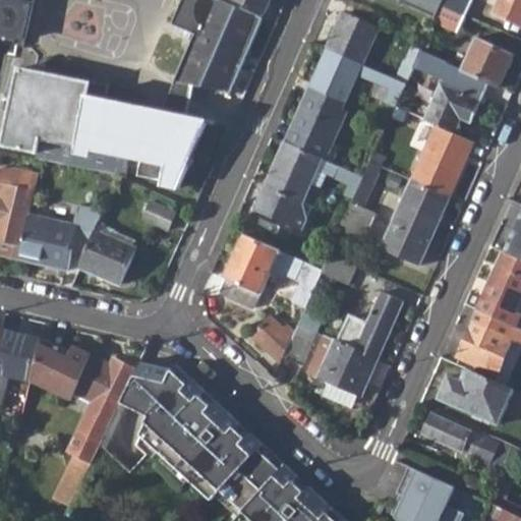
[(0,0),(0,34),(27,40),(36,3),(19,0),(0,0)]
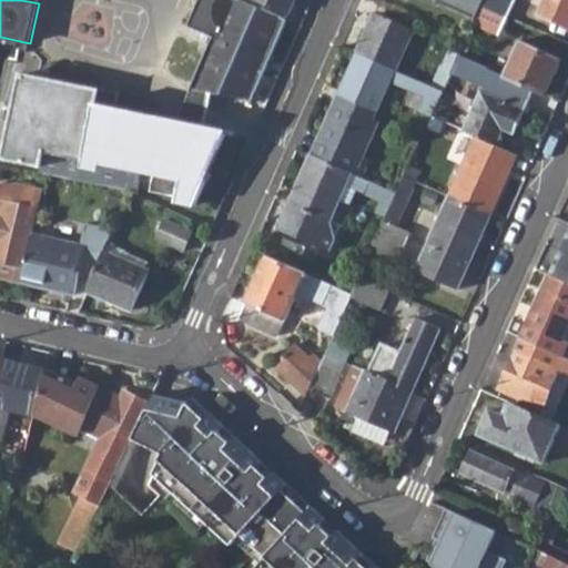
[(250,101),(294,0),(199,0),(189,27),(214,37),(192,89),(210,92),(250,101)]
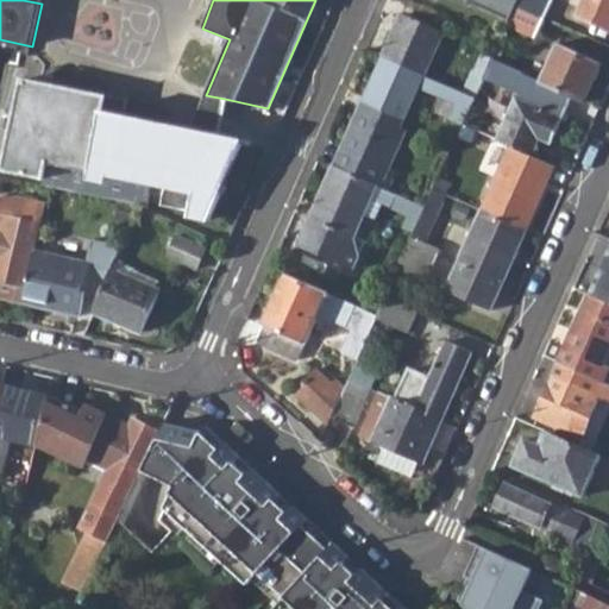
[(453,0),(468,6),(469,2),(509,20),(516,6),(518,0),(453,0)]
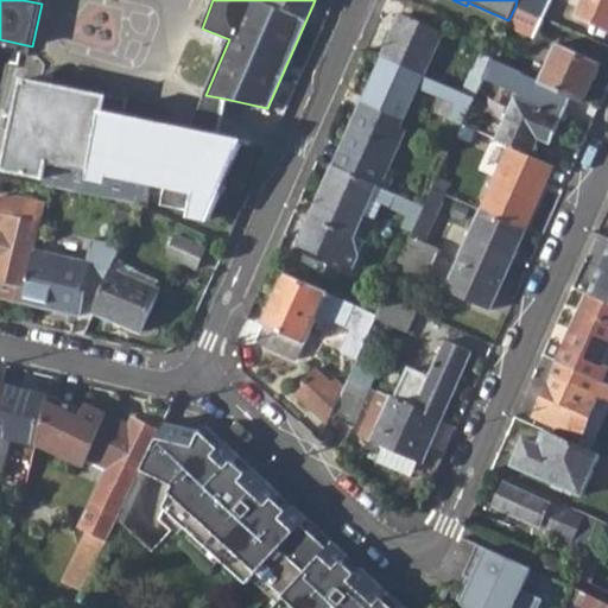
[(517,0),(515,6),(542,18),(549,0),(517,0)]
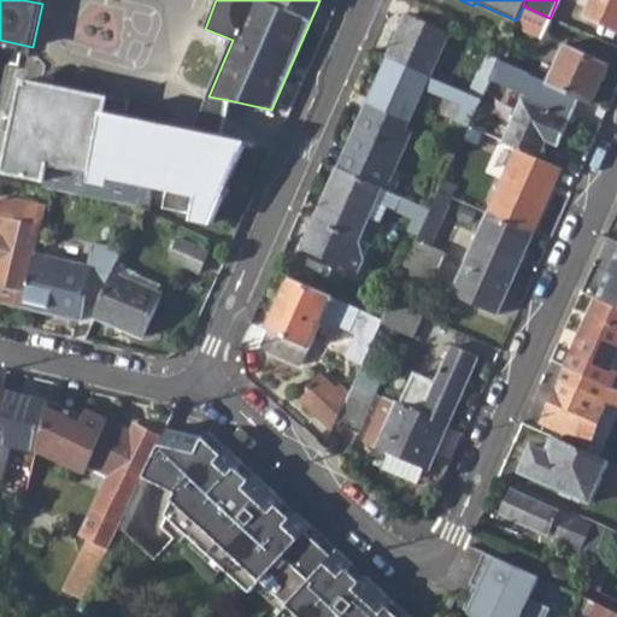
[(616,0),(591,0),(585,16),(616,29),(616,0)]
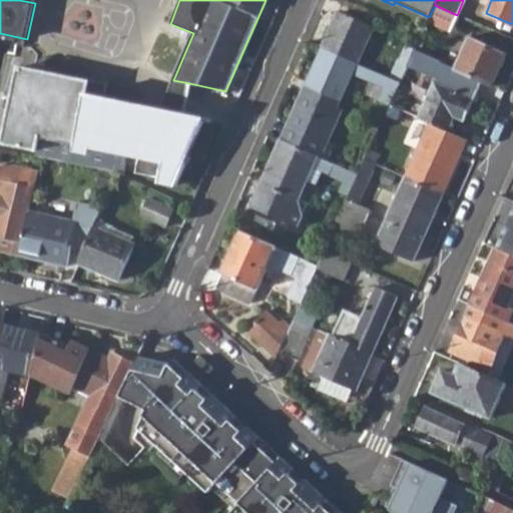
[(427,22),(450,32),(457,15),(435,5),(429,17),(427,22)]
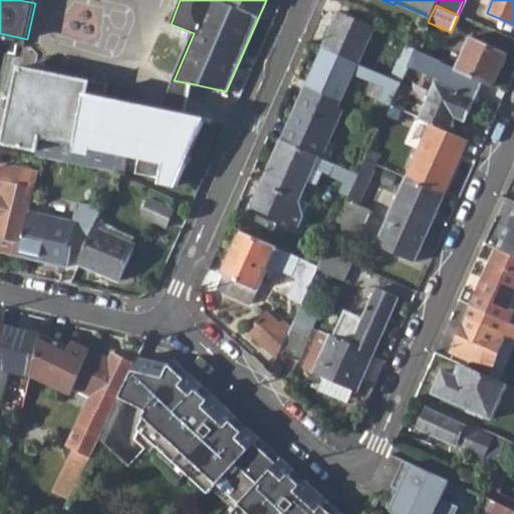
[(323,49),(358,64),(373,31),(338,15),(323,49)]
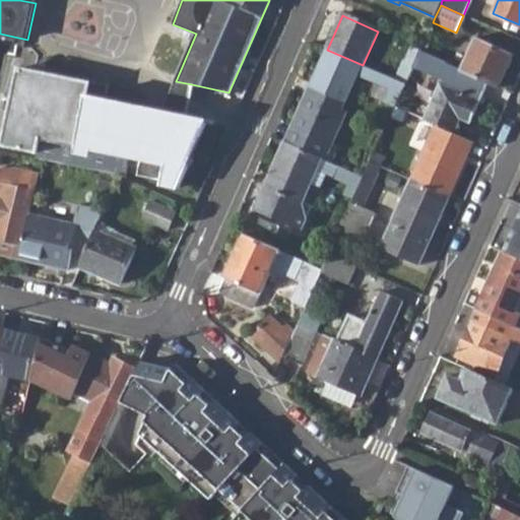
[(489,81),(500,85),(512,57),(476,41),(463,70),(489,81)]
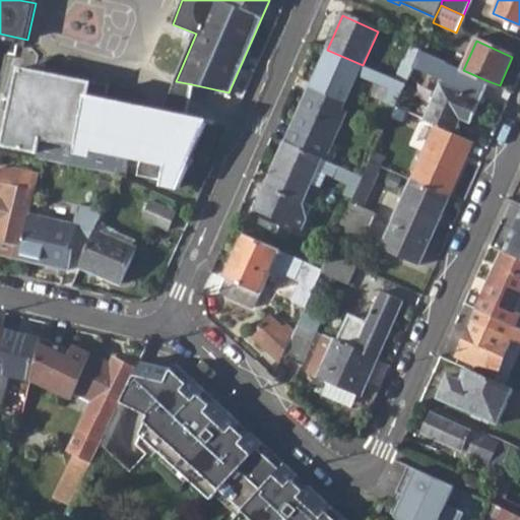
[(327,50),(285,144),(313,156),(324,161),(344,116),(340,114),(359,74),(401,92),(404,83),(394,79),(363,65),(327,50)]
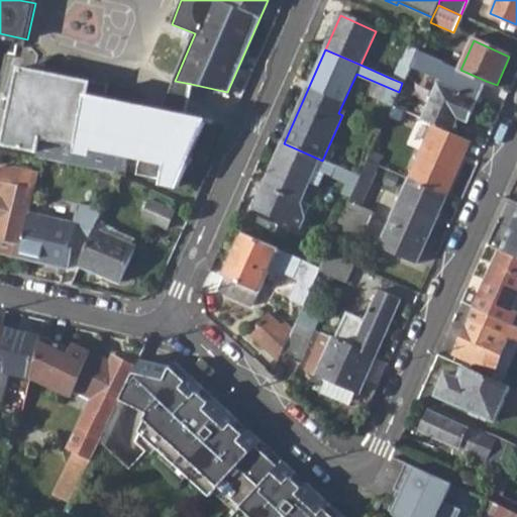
[(441,79),(423,119),(432,123),(451,131),(457,117),(468,122),(477,102),(486,81),(460,70),(417,50),(411,64),(410,66),(441,79)]
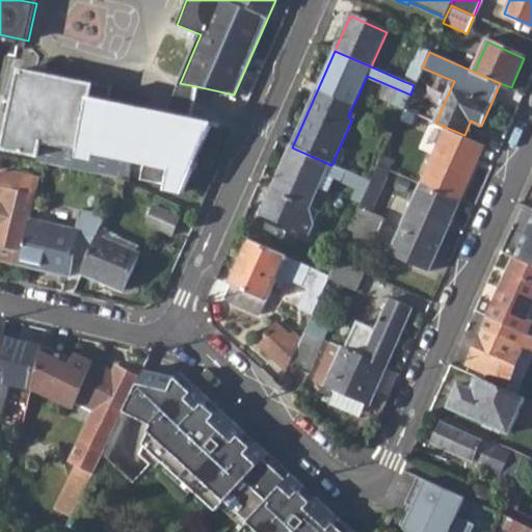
[(413,60),(403,81),(414,85),(422,68),(423,65),(413,60)]
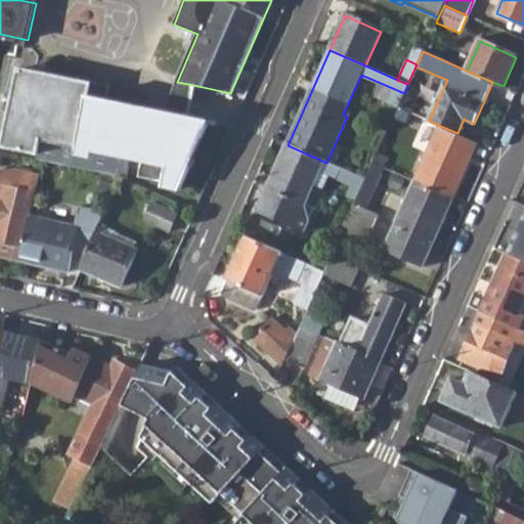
[(4,147),(41,155),(40,159),(76,167),(79,154),(95,157),(92,171),(130,181),(135,160),(146,162),(143,176),(167,181),(166,185),(181,189),(192,165),(191,164),(211,121),(188,117),(166,112),(91,96),(93,82),(22,68),(4,147)]
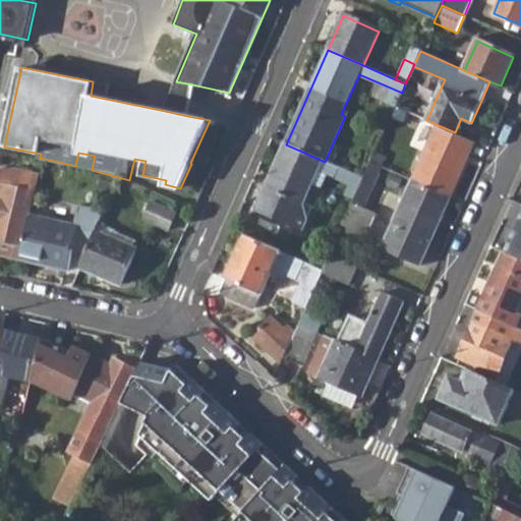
[(176,81),(165,111),(187,116),(192,84),(176,81)]
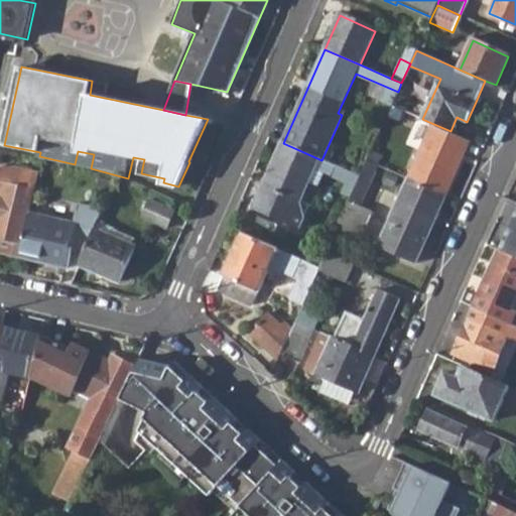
[(431,123),(408,178),(425,185),(446,195),(470,139),(450,131),(431,123)]
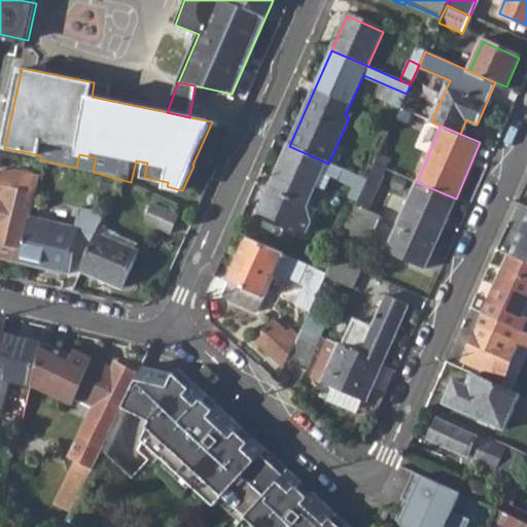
[(258,215),(305,236),(315,211),(307,207),(315,188),(324,192),(330,179),(339,182),(345,171),(328,164),(317,159),(289,146),(258,215)]
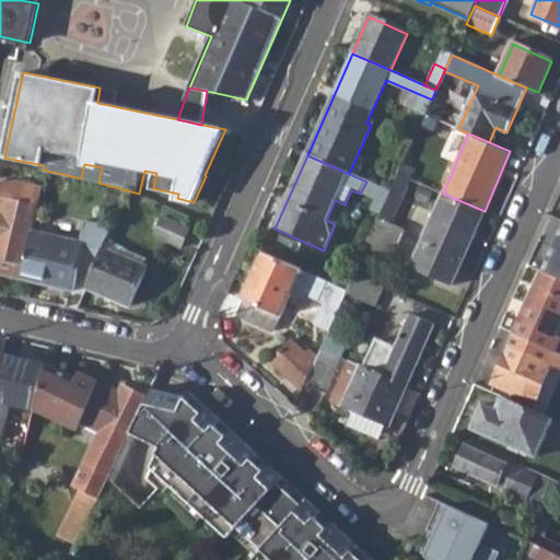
[(0,230),(0,272),(23,279),(30,252),(35,231),(46,188),(19,182),(10,186),(0,183),(0,208),(6,210),(0,230)]
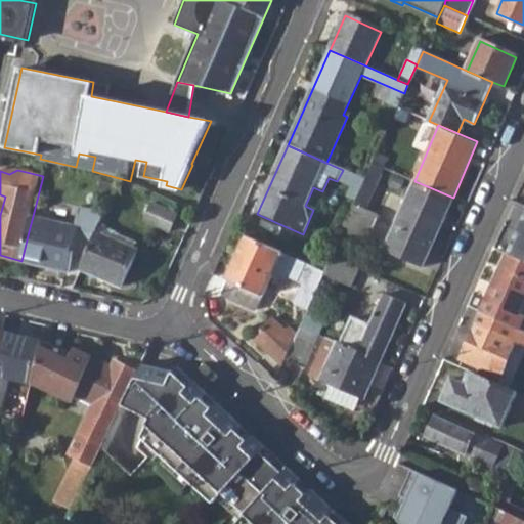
[(342,232),(368,244),(380,217),(362,209),(378,173),(369,170),(342,232)]
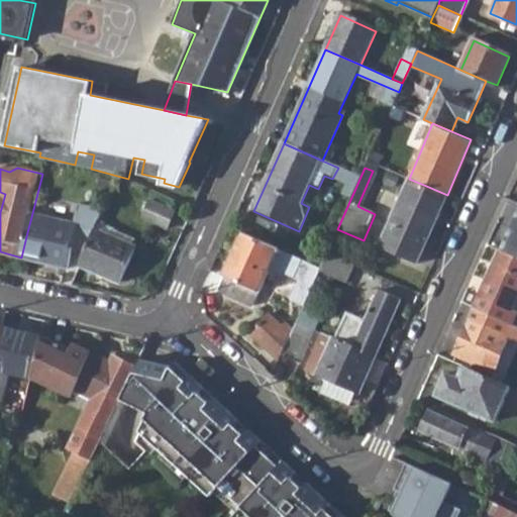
[(378,248),(416,265),(447,195),(426,186),(409,179),(378,248)]
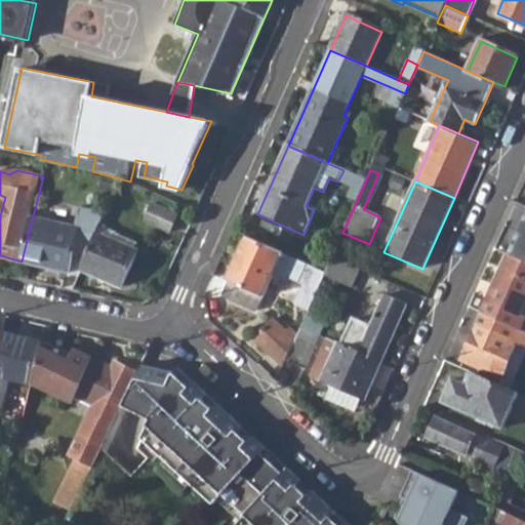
[(146,219),(170,231),(177,214),(153,203),(146,219)]
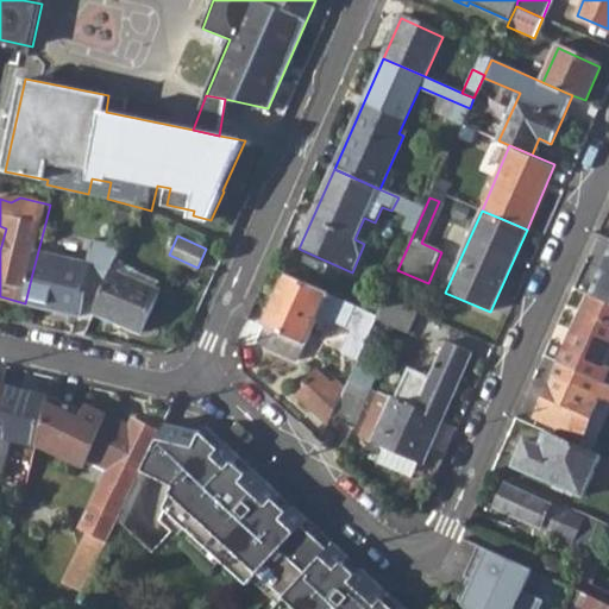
[(32,274),(25,303),(81,316),(87,292),(104,296),(118,262),(124,248),(95,240),(89,264),(38,251),(32,274)]
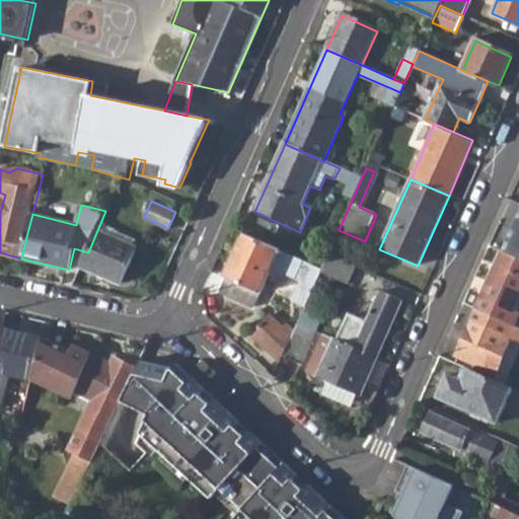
[(518,215),(504,249),(518,255),(518,215)]
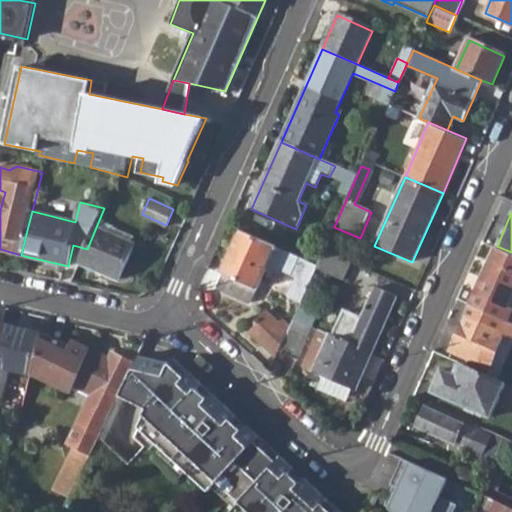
[(81,262),(120,279),(135,244),(131,242),(133,236),(99,220),(87,249),(81,262)]
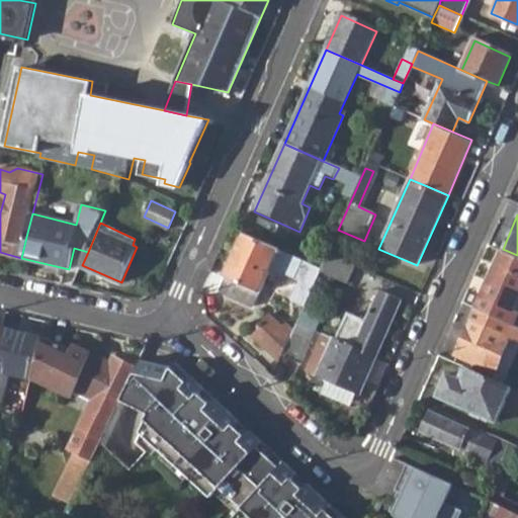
[(218,292),(253,309),(271,268),(299,281),(291,298),(305,305),(320,272),(320,270),(243,236),(218,292)]
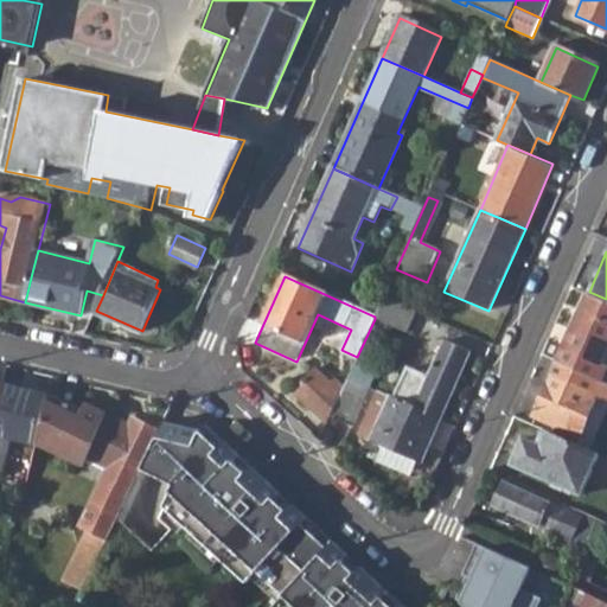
[(561,359),(606,378),(606,362),(605,362),(606,356),(606,299),(589,292),(561,359)]
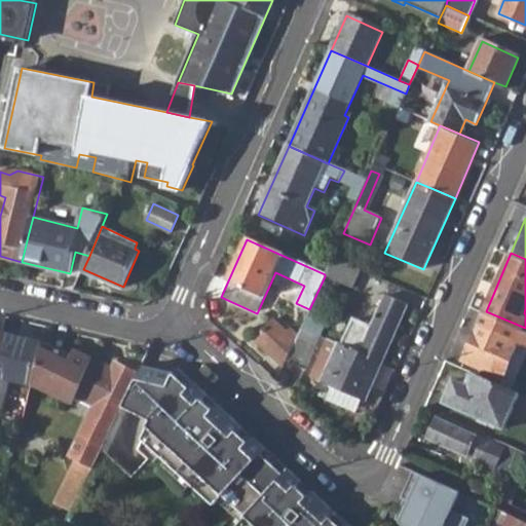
[(325,274),(325,276),(349,287),(358,268),(332,259),(325,274)]
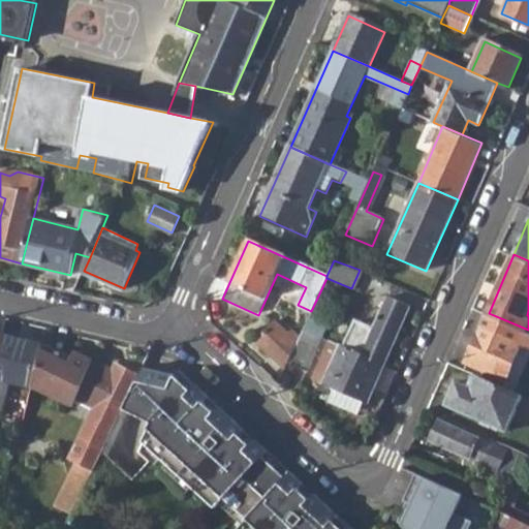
[(355,321),(344,347),(384,365),(410,307),(387,297),(373,330),(355,321)]
